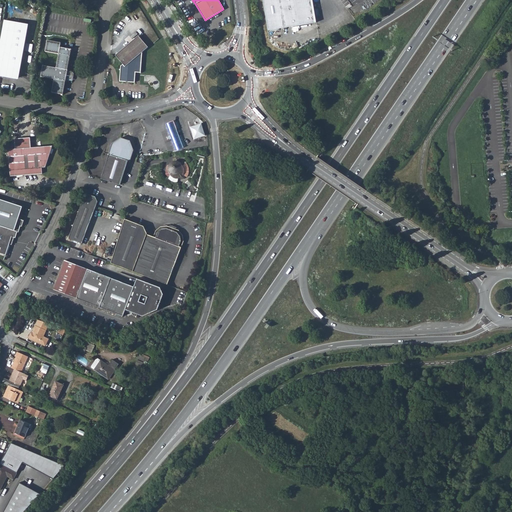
[(262,0),(267,30),(315,22),(311,0),(262,0)]
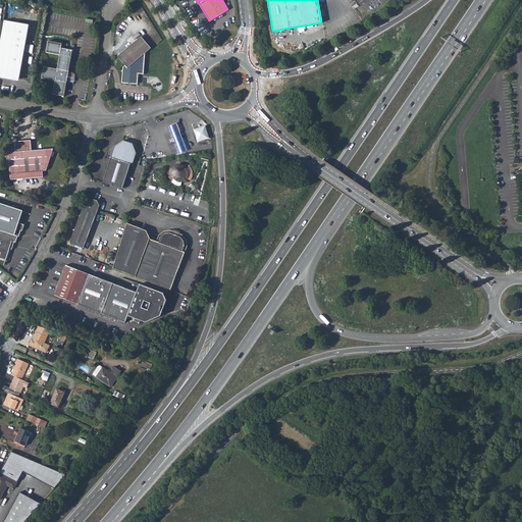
[(27,25),(4,21),(0,43),(0,76),(16,80),(27,25)]
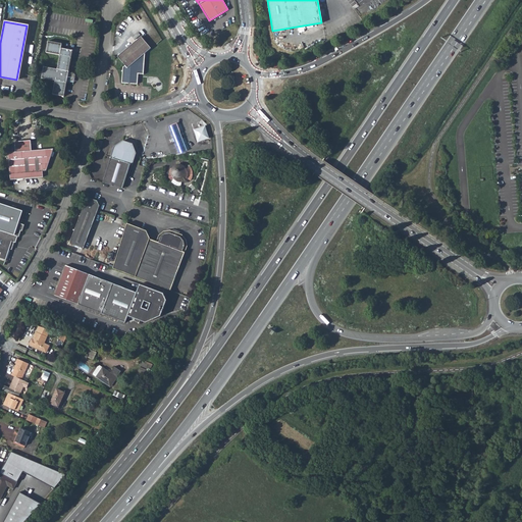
[(141,36),(117,56),(125,65),(123,67),(122,83),(137,84),(138,73),(143,73),(145,53),(151,48),(141,36)]
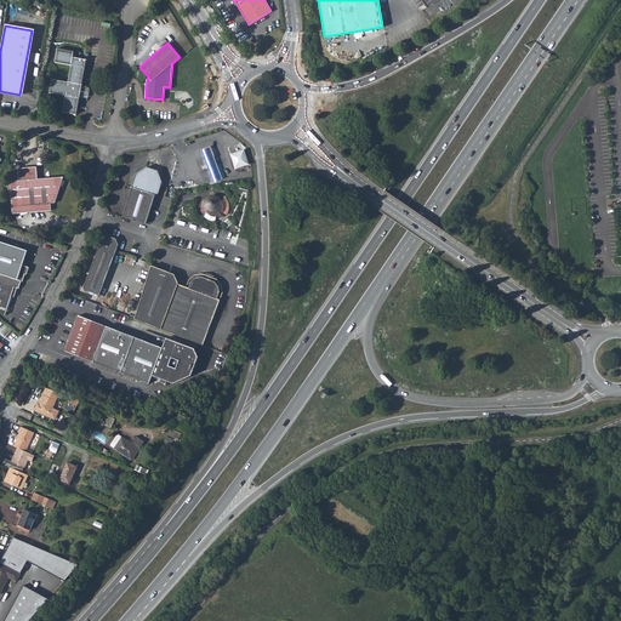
[(51,79),(49,92),(66,95),(62,112),(77,114),(80,96),(81,86),(86,60),(73,57),(74,52),(57,49),(55,62),(70,66),(68,81),(51,79)]
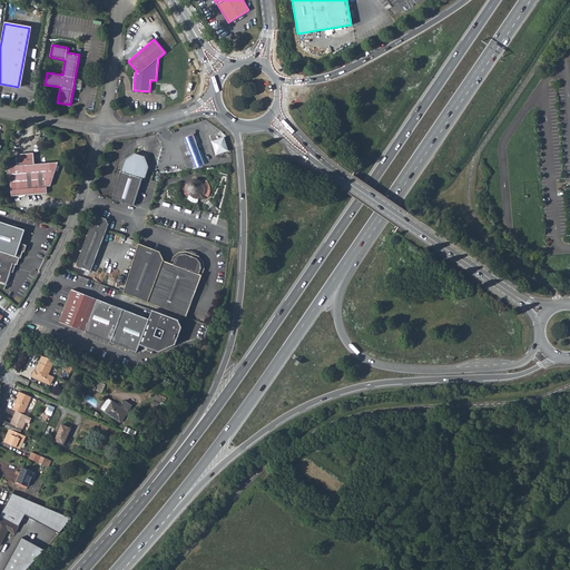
[(204,165),(193,135),(184,137),(196,167),(204,165)]
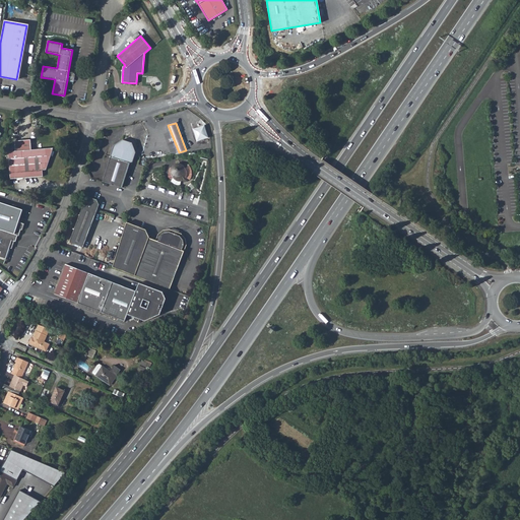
[(102,139),(96,138),(95,142),(93,150),(98,151),(102,139)]
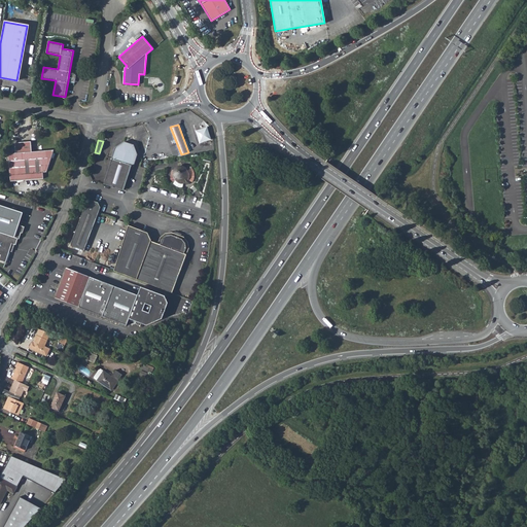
[(8,153),(10,181),(43,178),(43,172),(46,172),(55,150),(32,152),(31,141),(15,143),(16,153),(8,153)]
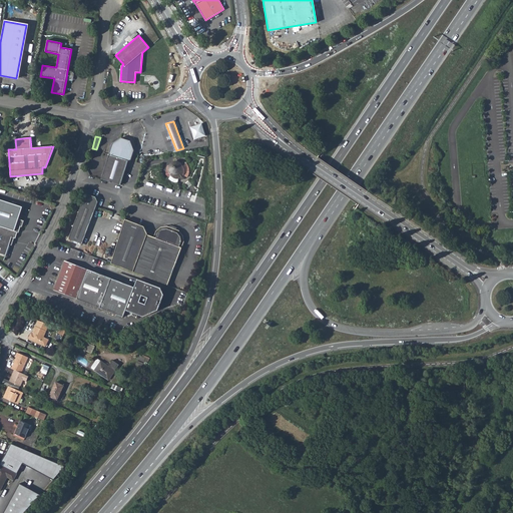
[(110,144),(99,179),(119,185),(126,161),(129,150),(132,150),(128,141),(118,138),(110,144)]
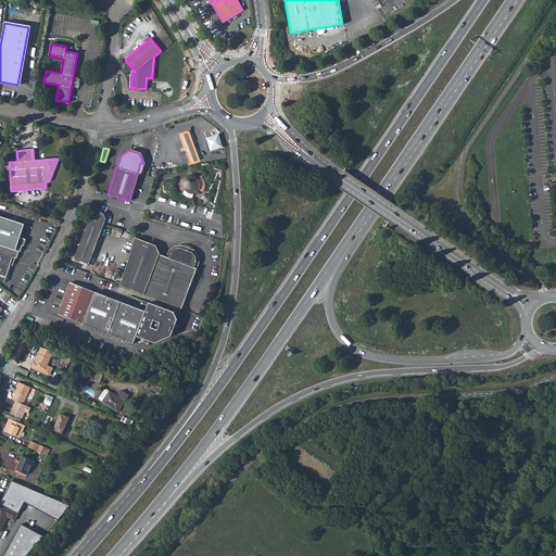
[(196,192),(198,194),(199,193),(201,192),(200,190),(200,189),(201,187),(201,185),(200,182),(200,180),(199,178),(194,176),(193,175),(191,175),(190,175),(188,175),(187,176),(185,177),(184,178),(184,179),(182,181),(182,182),(182,185),(182,186),(184,187),(185,189),(186,190),(187,191),(189,191),(190,192),(191,193),(193,193),(194,193),(196,192)]
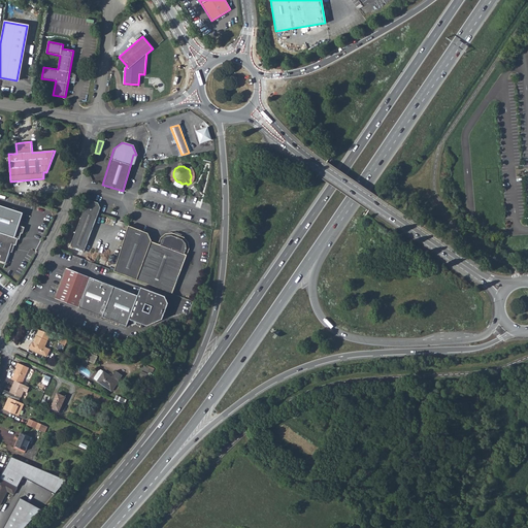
[(80,222),(71,246),(86,253),(99,216),(101,208),(99,204),(89,200),(85,210),(80,222)]
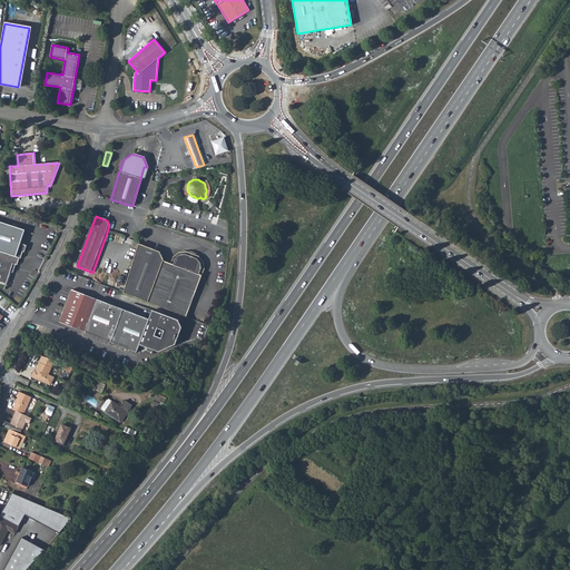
[(25,229),(0,222),(0,276),(1,277),(0,281),(0,282),(7,285),(10,273),(11,269),(13,271),(15,266),(12,265),(13,264),(16,265),(18,265),(20,258),(21,258),(23,252),(25,252),(27,246),(20,243),(25,229)]
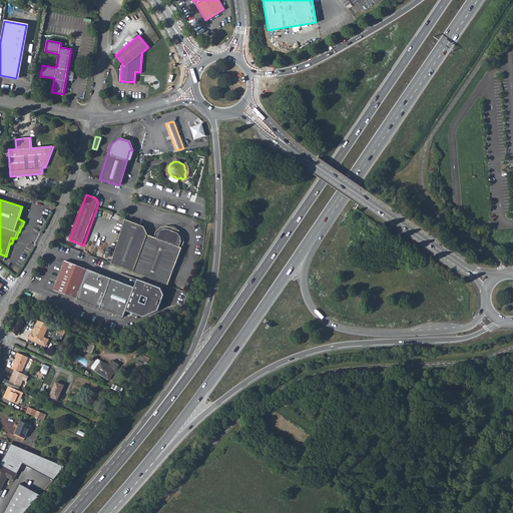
[(124,220),(110,264),(129,271),(143,227),(124,220)]
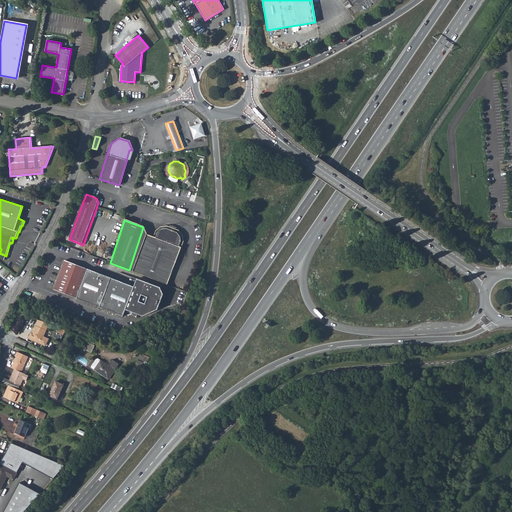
[(143,227),(129,270),(132,272),(167,285),(184,241),(183,235),(180,230),(176,229),(170,226),(167,225),(161,226),(156,230),(154,237),(147,234),(143,228),(143,227)]
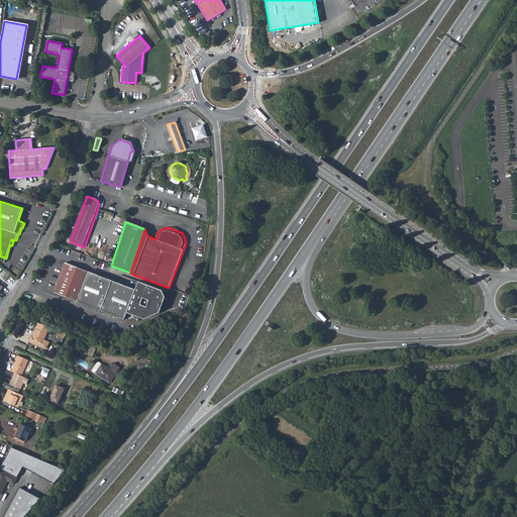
[(54,293),(124,319),(127,312),(135,290),(65,264),(54,293)]
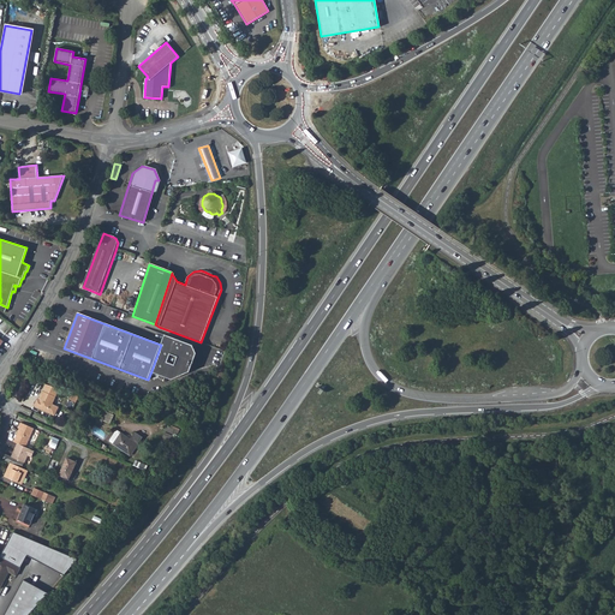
[(165,335),(161,345),(192,357),(195,351),(193,346),(165,335)]
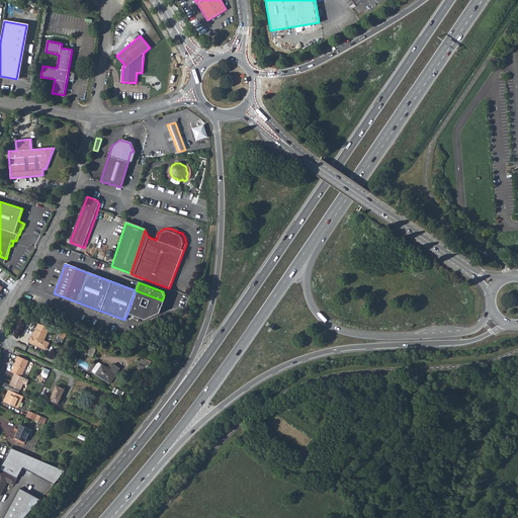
[(162,300),(136,290),(127,313),(145,320),(156,315),(162,300)]
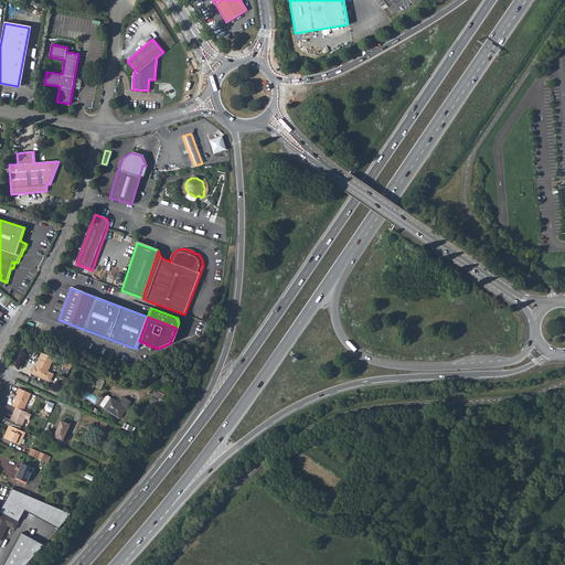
[(177,328),(170,343),(174,342),(180,329),(177,328)]
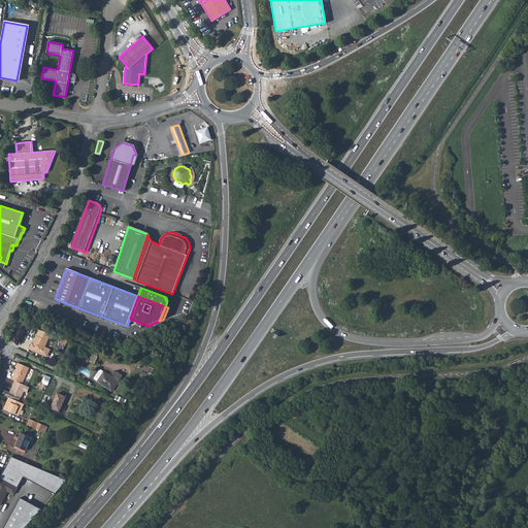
[(51,334),(40,331),(38,336),(37,336),(35,340),(36,341),(35,343),(34,342),(33,343),(30,349),(31,350),(42,355),(46,357),(48,356),(51,352),(50,350),(45,348),(52,335),(51,334)]
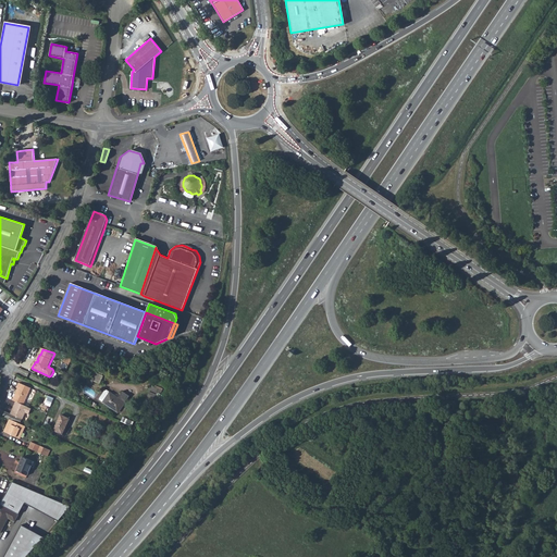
[(97,373),(94,381),(100,384),(103,376),(102,375),(103,373),(100,372),(99,374),(97,373)]
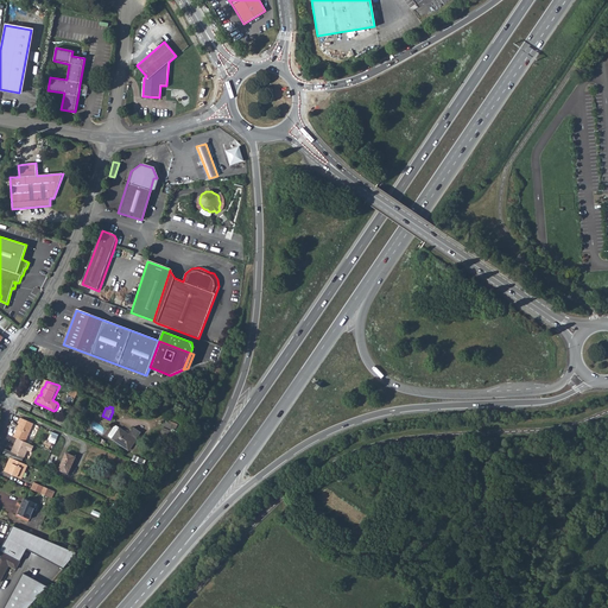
[(19,426),(14,437),(18,438),(20,439),(26,442),(35,423),(20,417),(19,422),(20,423),(19,424),(20,424),(19,426)]
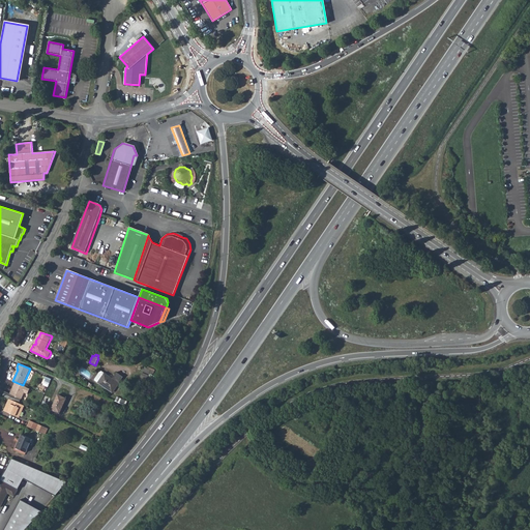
[(145,367),(142,373),(152,377),(154,372),(147,369),(145,367)]
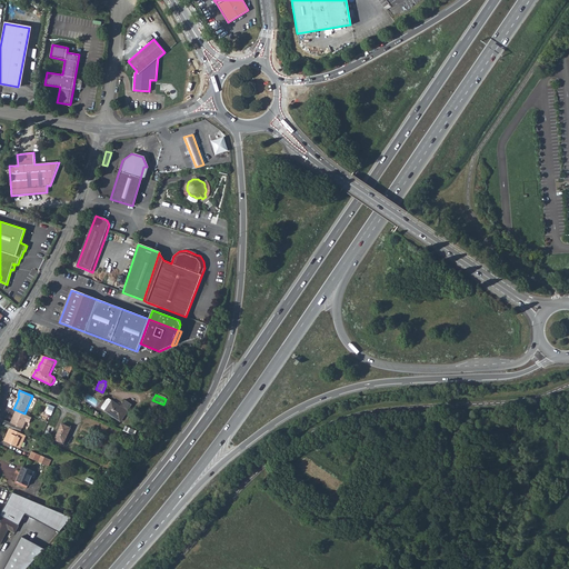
[(101,408),(106,411),(113,401),(108,398),(101,408)]
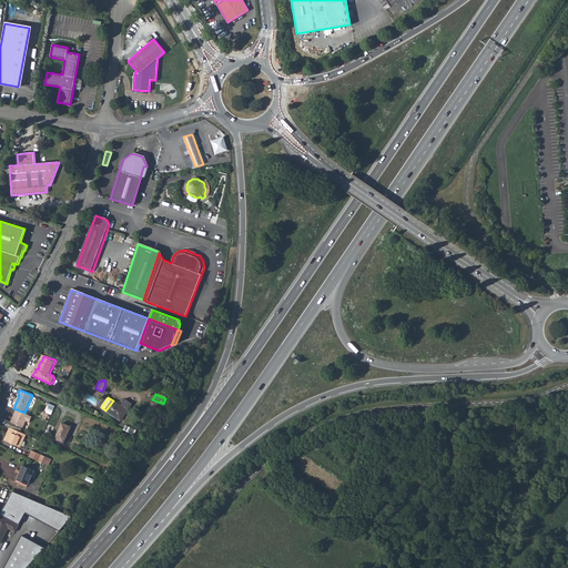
[(113,401),(105,411),(120,421),(132,404),(124,399),(120,406),(113,401)]
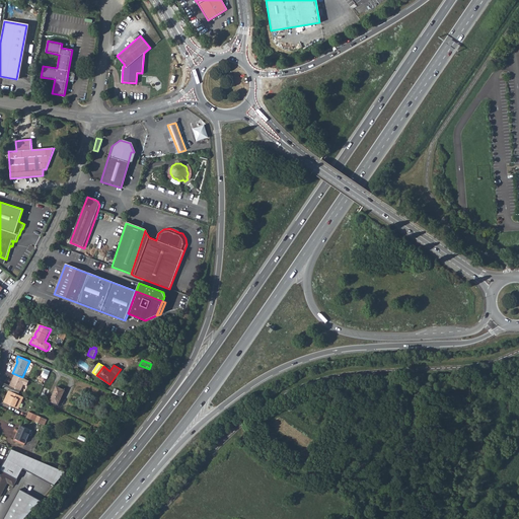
[(5,383),(3,387),(9,390),(18,394),(20,390),(21,390),(23,384),(27,386),(29,380),(22,377),(17,375),(16,376),(14,376),(10,385),(5,383)]
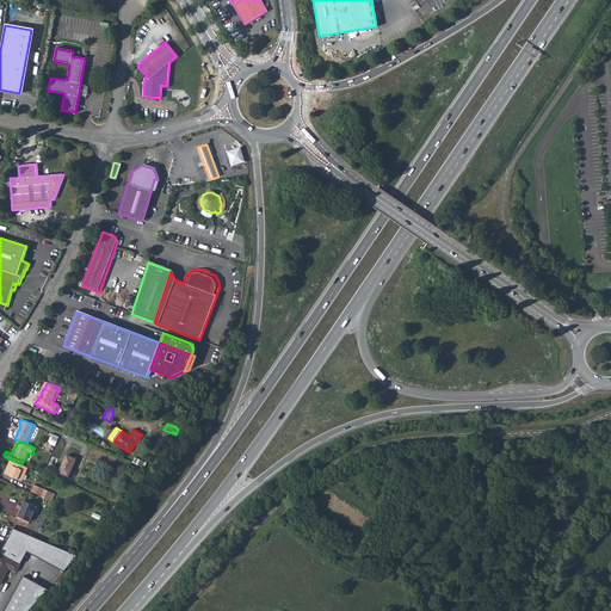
[(67,455),(59,473),(69,476),(76,460),(67,455)]
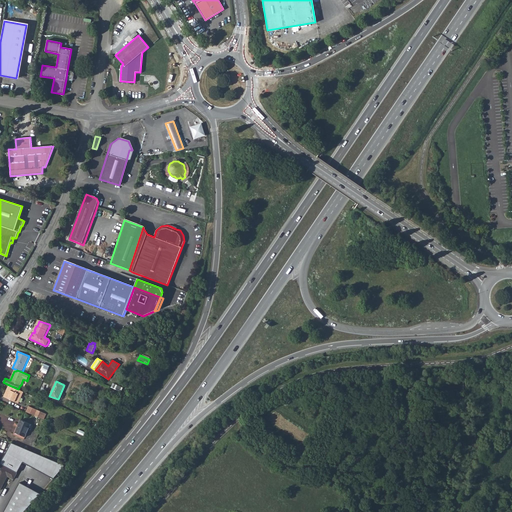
[(18,389),(9,385),(7,388),(8,389),(7,390),(6,391),(4,396),(18,403),(24,392),(18,389)]
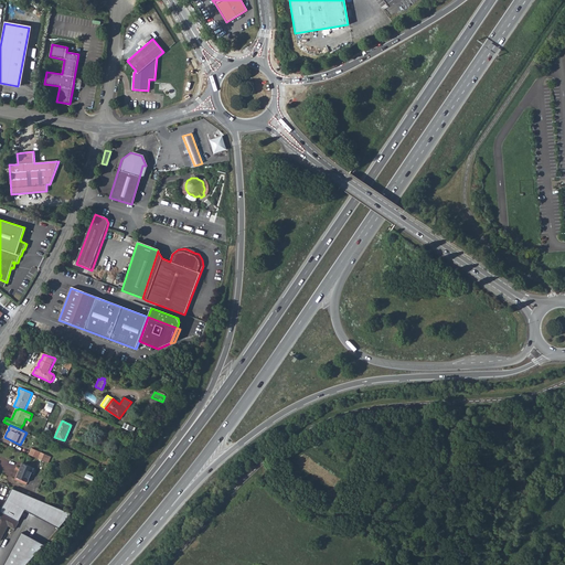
[(41,452),(39,459),(49,464),(51,457),(41,452)]
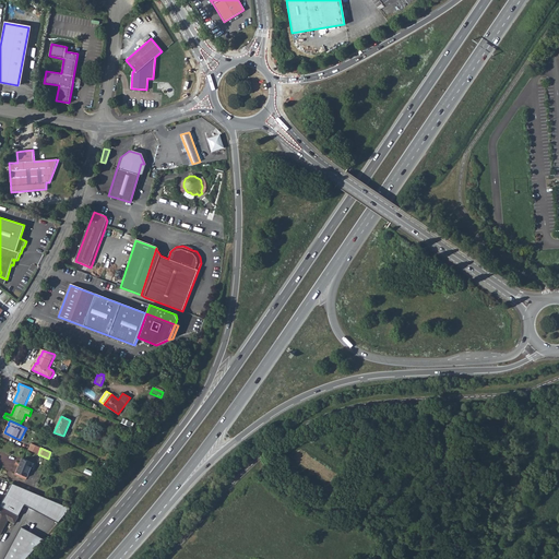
[(23,459),(16,473),(27,477),(34,463),(23,459)]
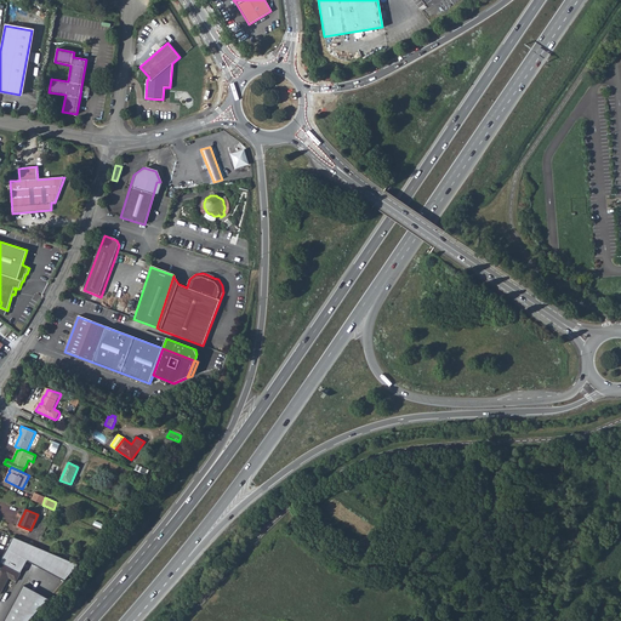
[(77,564),(12,537),(0,560),(0,562),(21,574),(27,560),(64,580),(77,564)]
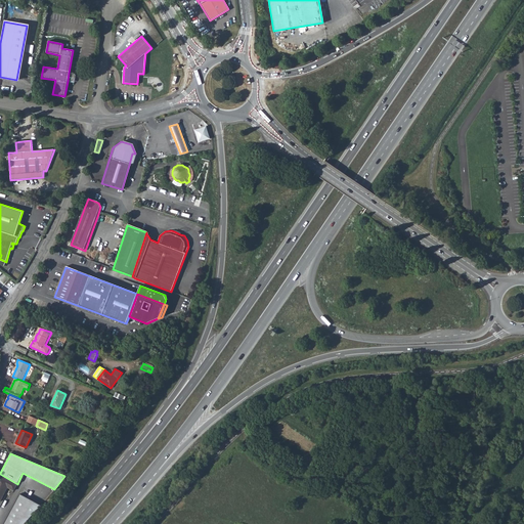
[(0,474),(0,501),(7,487),(13,491),(17,484),(0,474)]
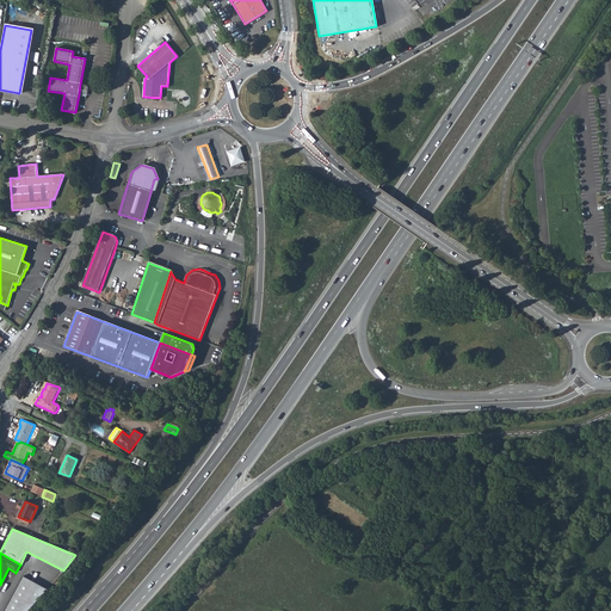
[(24,575),(5,610),(29,610),(49,588),(24,575)]
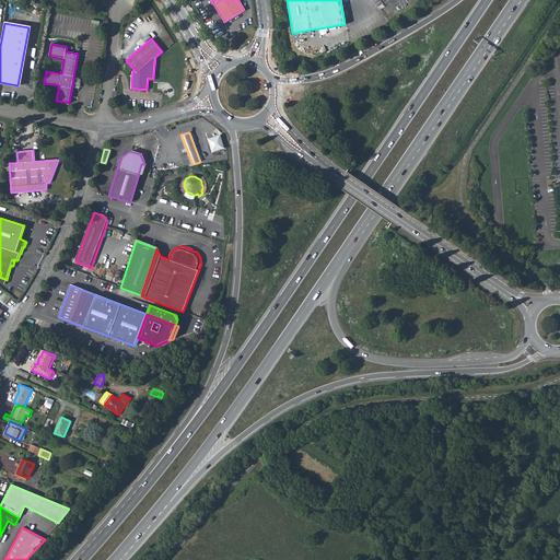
All buildings are outlined.
